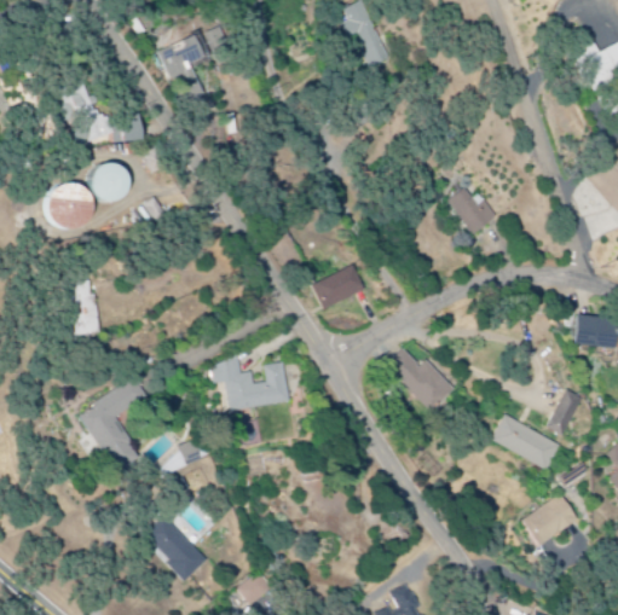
[(390,57),(362,0),(341,10),(369,68),(390,57)]
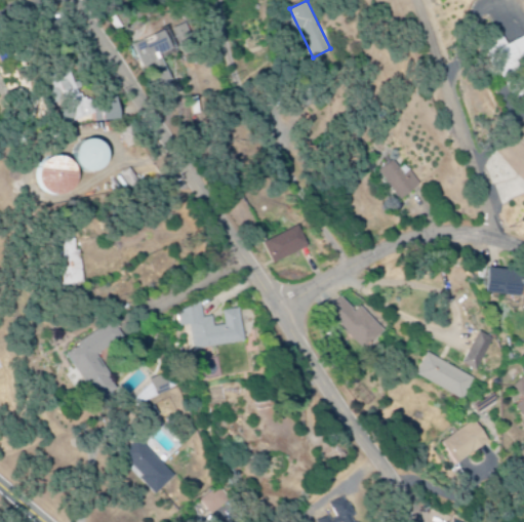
[(134,42),(145,67),(153,64),(161,84),(172,79),(161,53),(193,40),(185,22),(171,28),(134,42)]
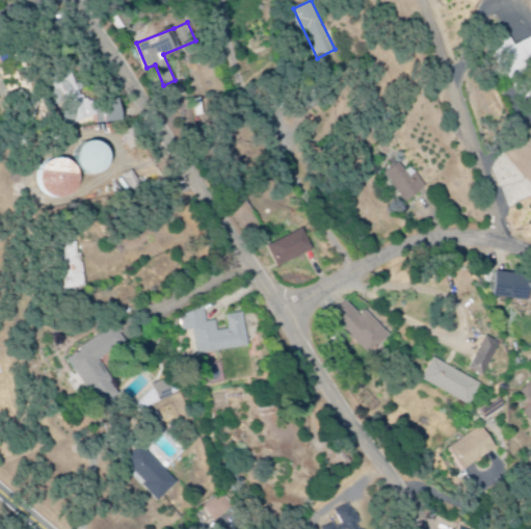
[(530,38),(521,43),(520,38),(503,45),(515,76),(530,69),(530,38)]
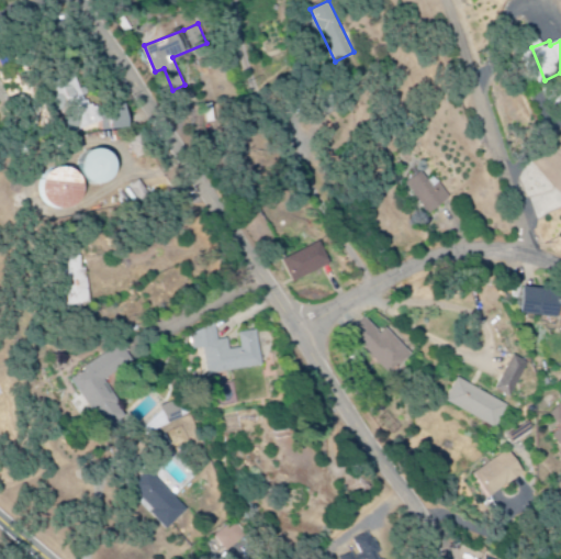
[(133,125),(130,103),(100,108),(99,100),(86,102),(81,77),(57,81),(62,111),(73,110),(74,119),(82,118),(83,126),(105,123),(107,130),(133,125)]
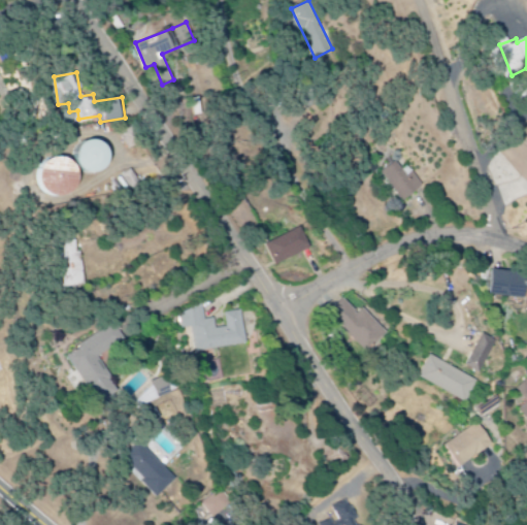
[(77,145),(84,173),(116,166),(109,138),(77,145)]
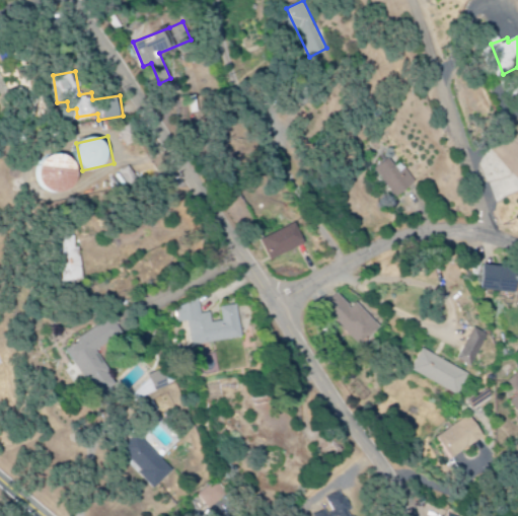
[(84,179),(70,150),(34,166),(49,197),(84,179)]
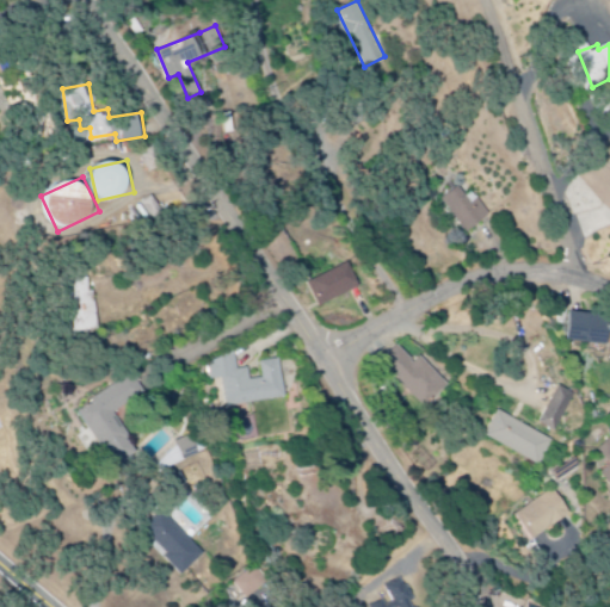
[(468,203),(460,186),(442,196),(461,231),(490,216),(480,197),(468,203)]
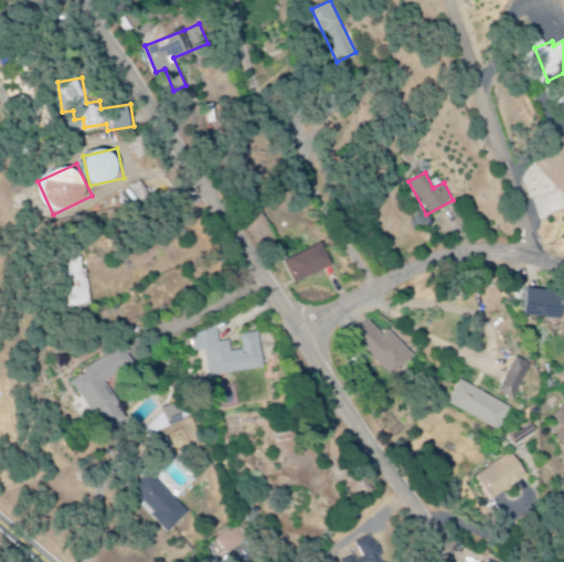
[(331,265),(320,243),(283,260),(294,283),(331,265)]
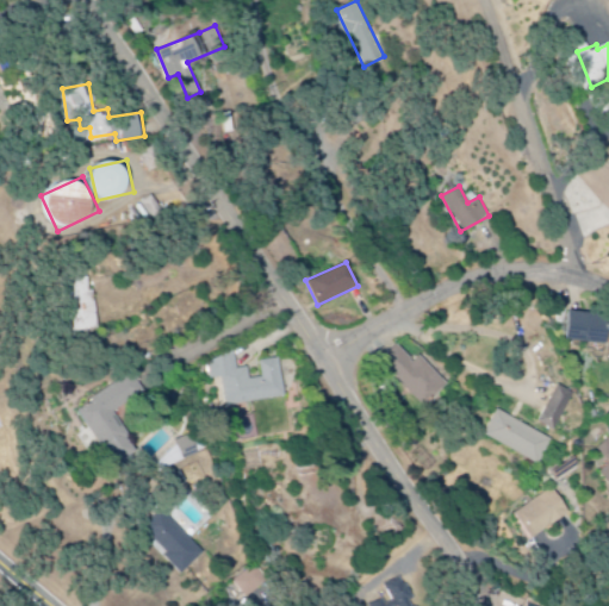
[(72,277),(76,330),(97,328),(92,275),(72,277)]
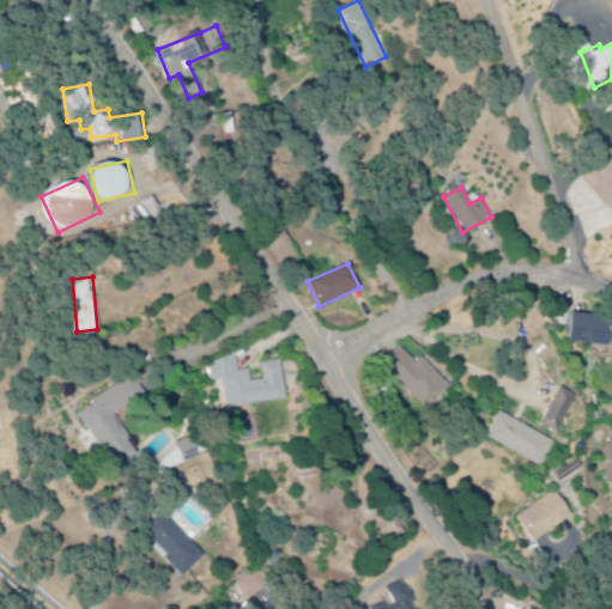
[(611,320),(611,317),(573,311),(568,339),(607,346),(611,320)]
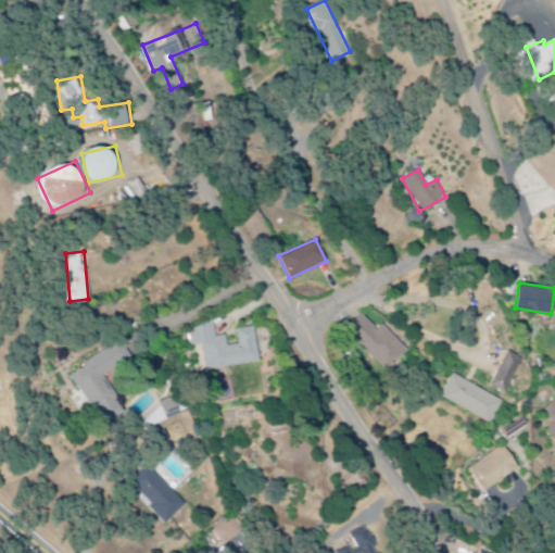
[(407,350),(382,323),(376,328),(362,313),(345,328),(386,371),(407,350)]
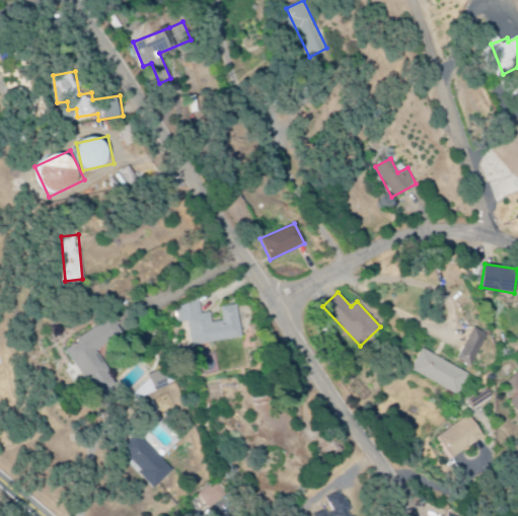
[(241,337),(237,304),(221,306),(223,320),(212,321),(211,311),(201,313),(199,301),(175,304),(177,322),(189,320),(192,344),(241,337)]
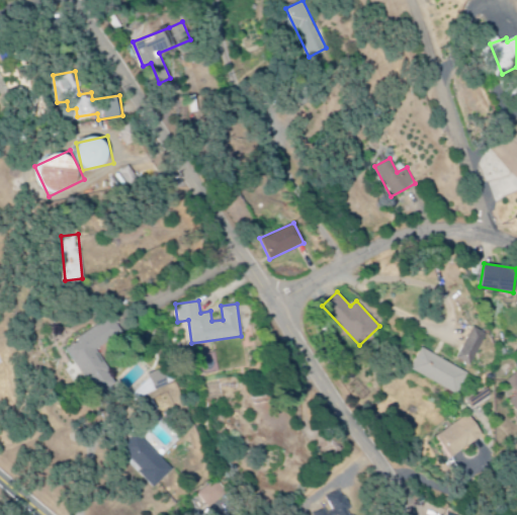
[(66,344),(95,394),(115,381),(95,348),(121,332),(112,317),(66,344)]
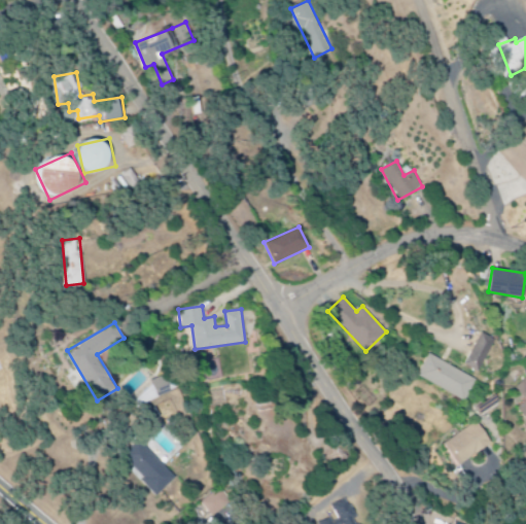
[(494,338),(480,332),(466,365),(481,371),(494,338)]
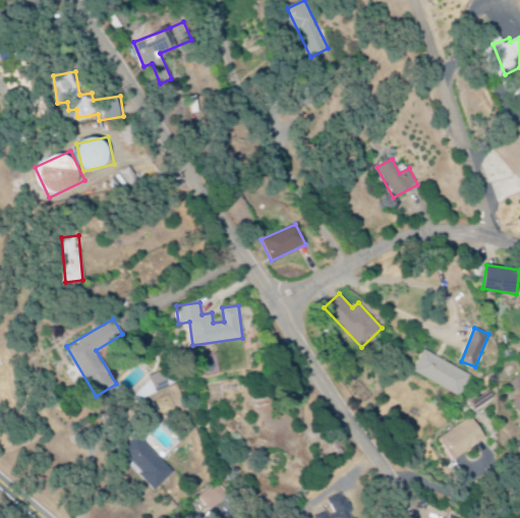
[(470,375),(424,349),(412,370),(459,396),(470,375)]
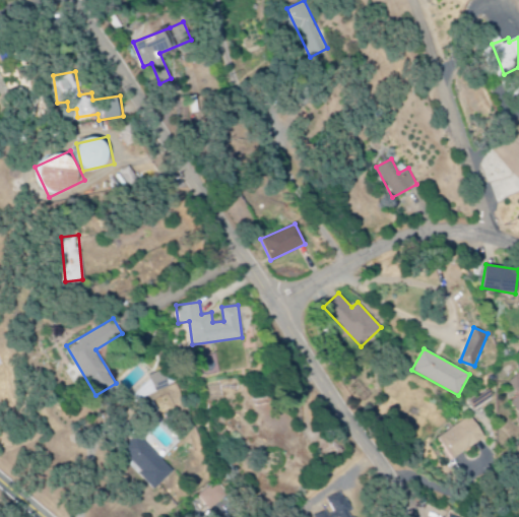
[(149,375),(155,390),(175,383),(169,368),(149,375)]
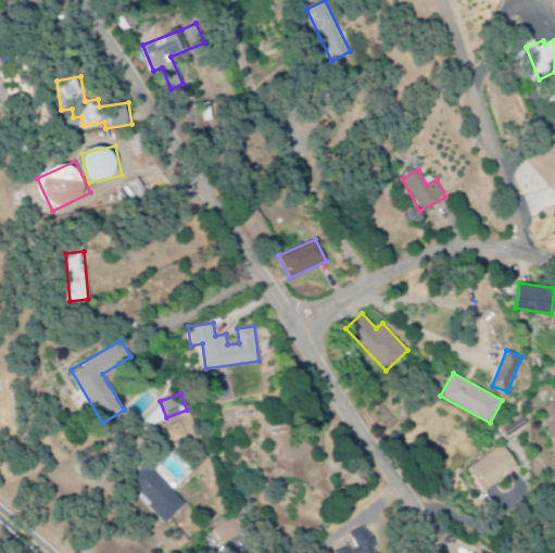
[(554,397),(543,409),(554,420),(546,428),(554,437),(554,397)]
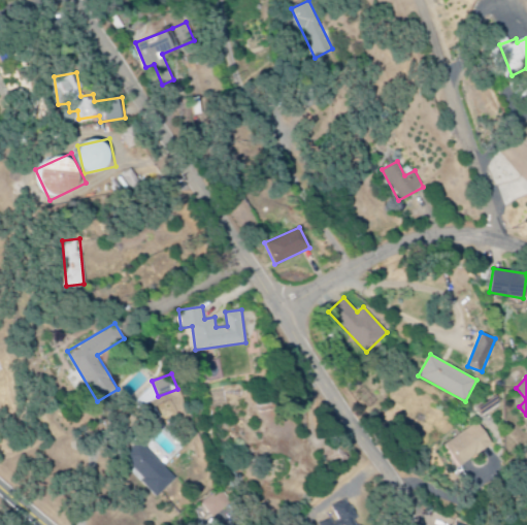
[(443,445),(459,466),(492,443),(476,421),(443,445)]
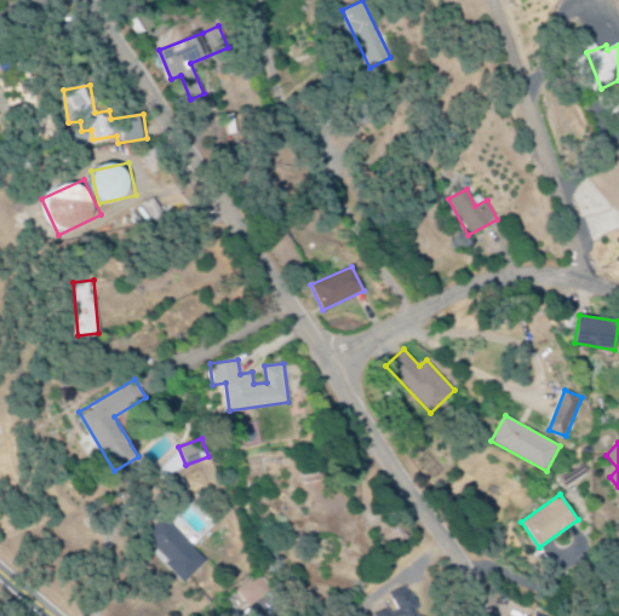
[(165,564),(182,582),(205,560),(164,517),(145,534),(168,559),(165,564)]
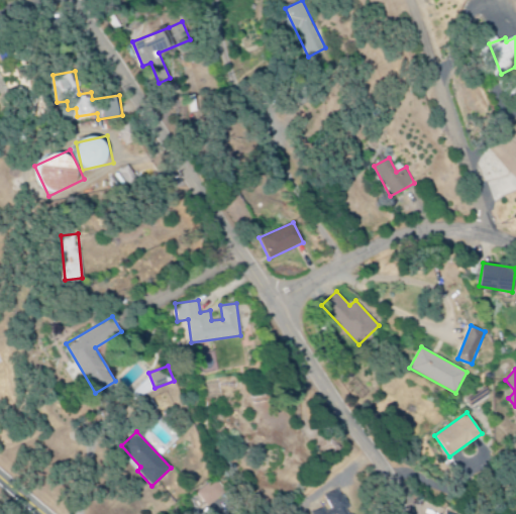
[(226,492),(217,479),(198,492),(208,505),(226,492)]
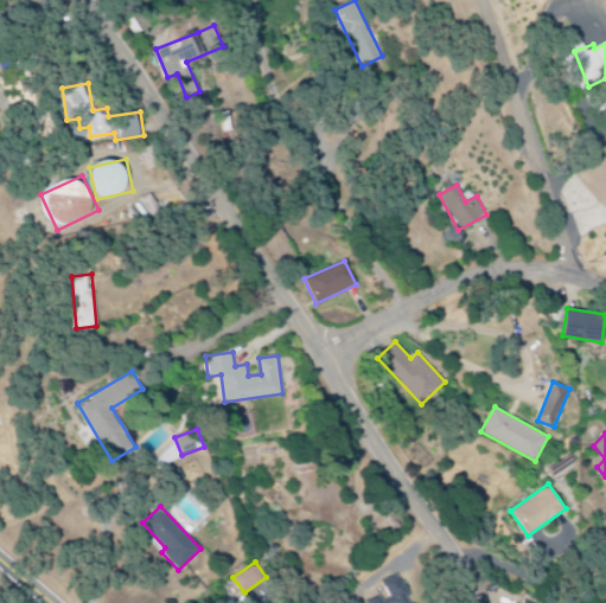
[(410,602),(401,573),(383,579),(388,594),(367,601),(368,602),(410,602)]
